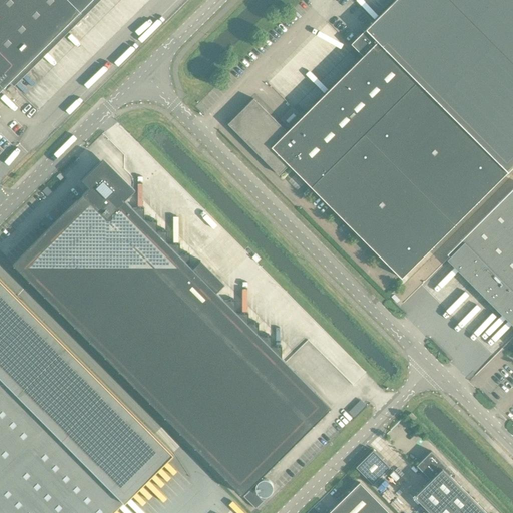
[(0,0),(0,92),(56,36),(92,0),(0,0)]
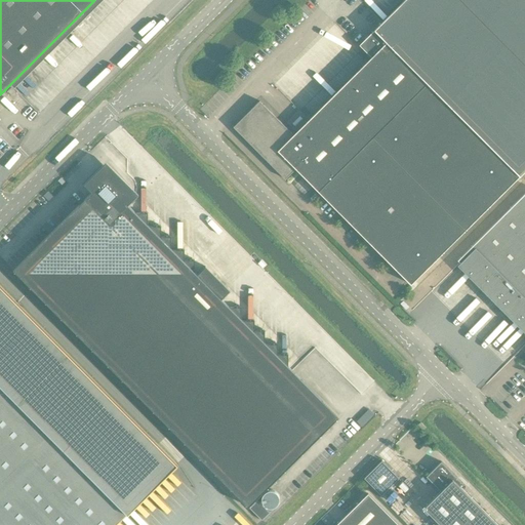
[(257,129),(247,139),(251,144),(251,145),(285,179),(296,169),(411,284),(524,170),(524,0),(404,0),(374,30),(359,45),(371,57),(309,120),(296,132),(293,135),(277,118),(277,119),(272,115),(266,121),(266,122),(263,125),(259,122),(256,126),(259,129),(258,130),(257,129)]
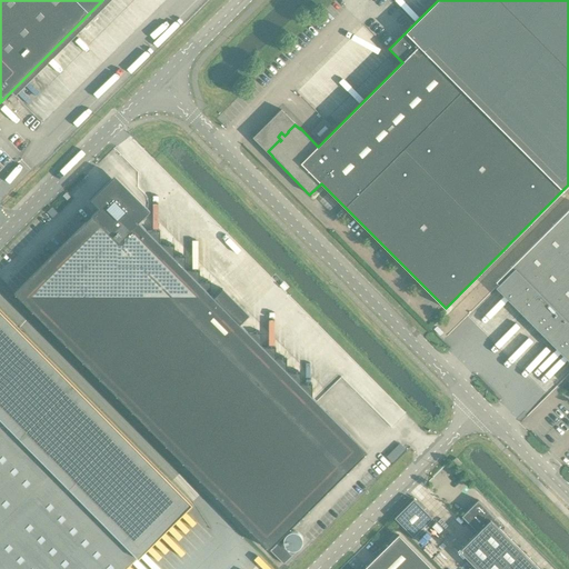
[(248,333),(240,325),(250,316),(243,310),(222,289),(213,298),(211,296),(211,282),(200,282),(200,271),(187,271),(186,270),(186,257),(175,257),(175,246),(161,246),(160,245),(160,231),(147,231),(139,222),(150,211),(115,176),(90,200),(99,209),(15,292),(269,549),(367,452),(312,397),(312,385),(301,385),(301,373),(287,373),(287,359),(276,359),(276,348),(261,348),(261,333),(248,333)]
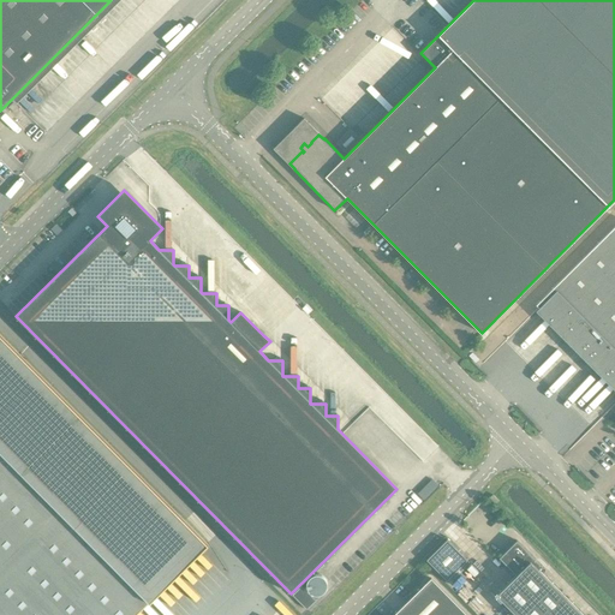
[(614,226),(536,305),(539,308),(536,311),(614,390),(614,226)]
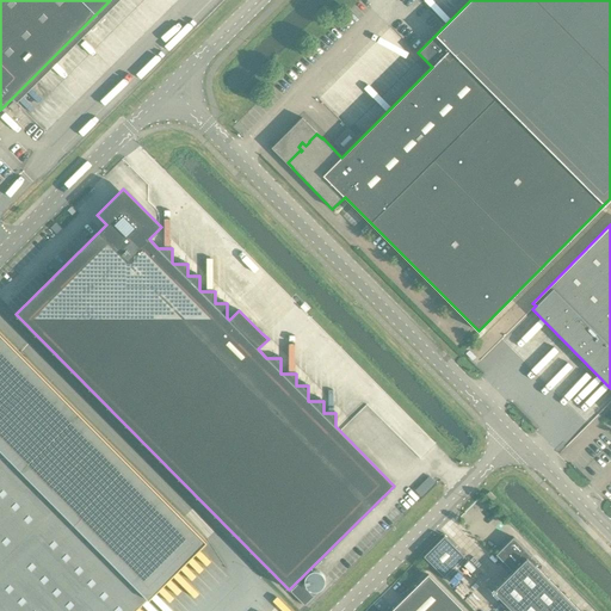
[(0,610),(144,610),(146,610),(140,606),(148,598),(207,539),(0,331),(0,610)]
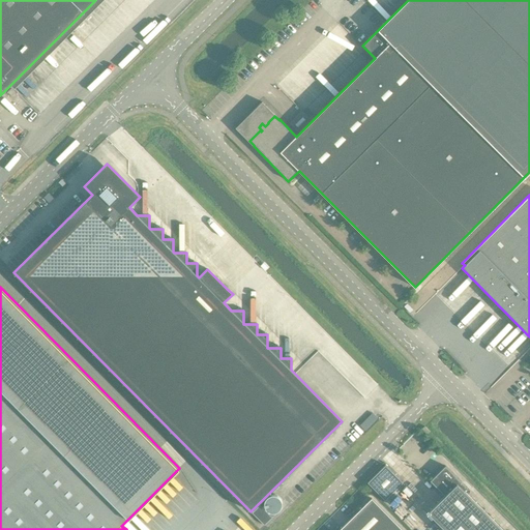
[(424,427),(421,430),(427,435),(431,432),(424,427)]
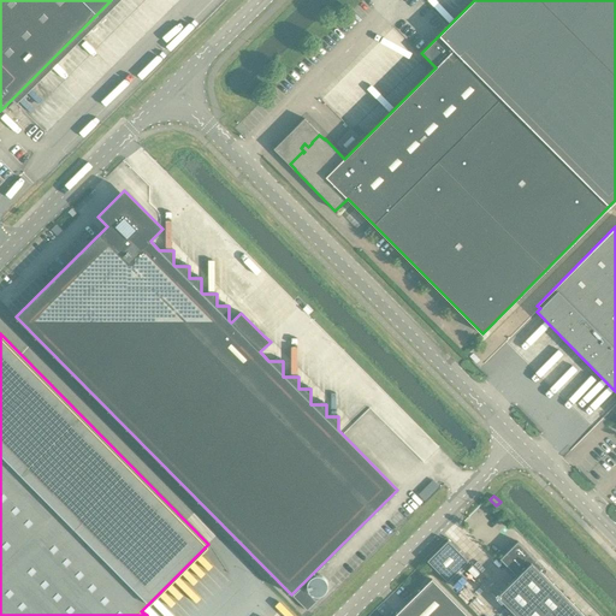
[(448,542),(427,561),(448,581),(468,562),(448,542)]
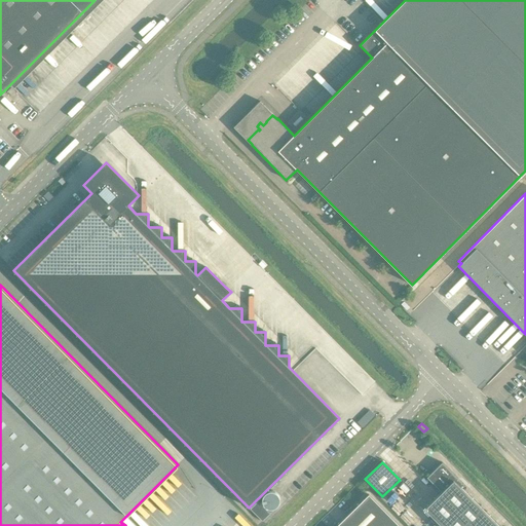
[(442,491),(424,509),(442,525),(499,525),(461,487),(464,484),(442,462),(426,478),(442,491)]
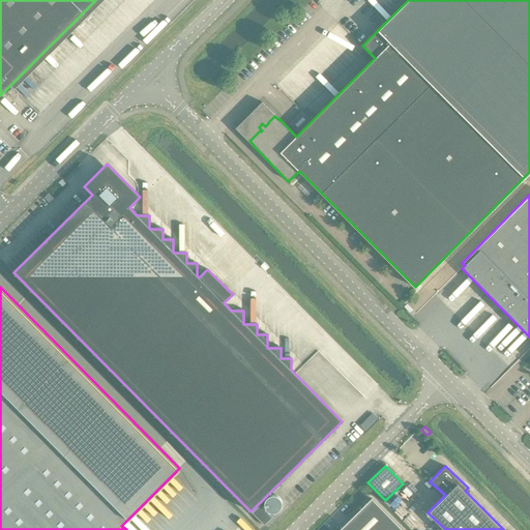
[(281,499),(280,497),(278,497),(276,496),(275,495),(274,495),(272,495),(271,495),(269,496),(268,496),(267,497),(266,498),(265,499),(265,501),(264,502),(264,503),(264,505),(265,506),(265,508),(266,509),(267,510),(268,511),(270,511),(271,512),(272,512),(274,512),(275,512),(277,511),(278,510),(280,509),(281,508),(282,507),(282,505),(282,504),(282,503),(282,501),(281,500),(281,499)]
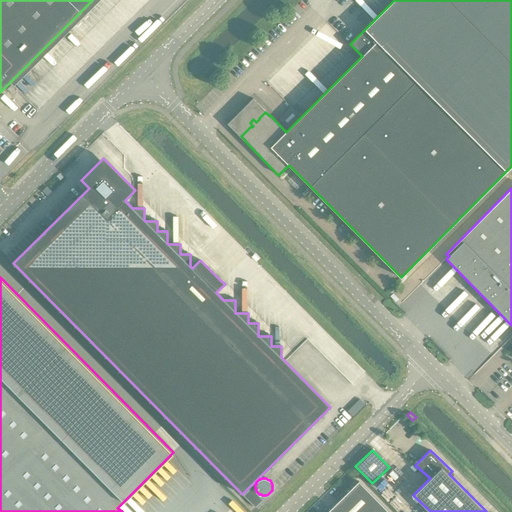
[(387,511),(358,482),(327,511),(387,511)]
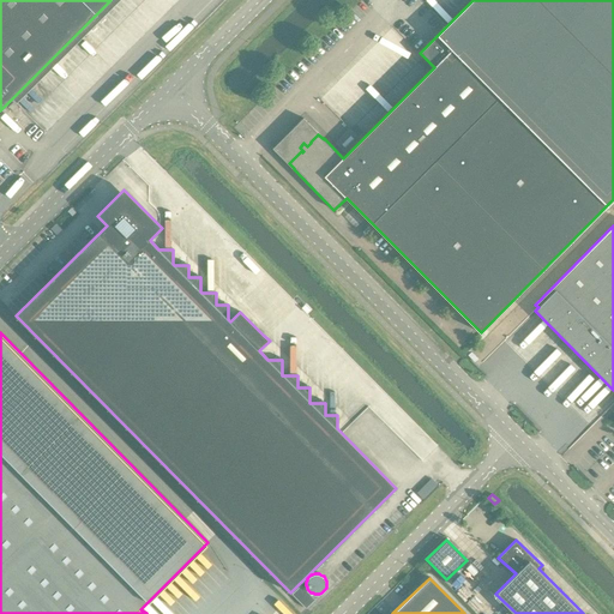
[(293,594),(306,608),(315,600),(301,585),(293,594)]
